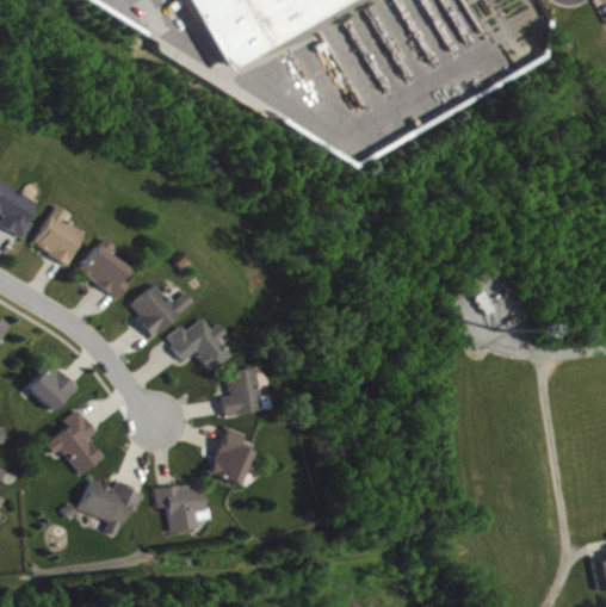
[(354,0),(260,53),(230,0),(354,0)]
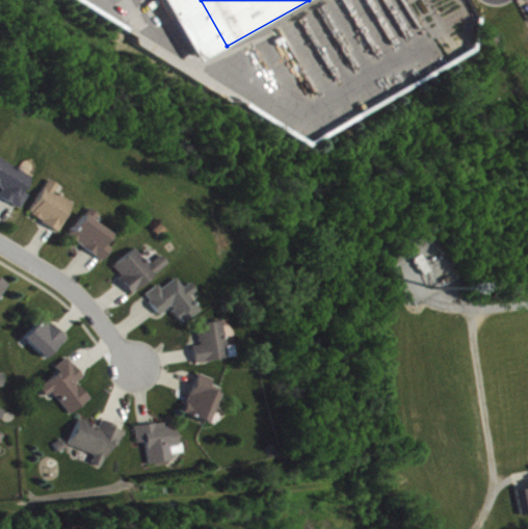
[(0,157),(0,188),(3,190),(0,195),(0,197),(6,202),(12,206),(14,205),(20,209),(28,197),(22,193),(31,178),(0,157)]
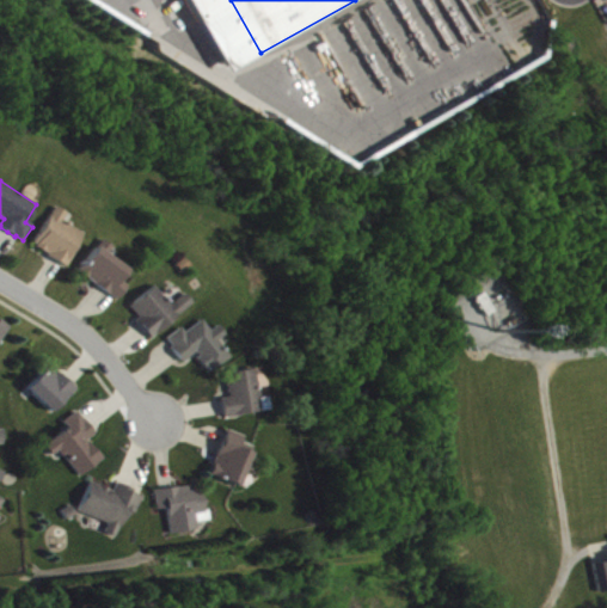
[(56,207),(35,243),(38,245),(37,247),(50,256),(49,257),(57,262),(68,268),(77,253),(74,251),(84,234),(63,221),(67,214),(56,207)]
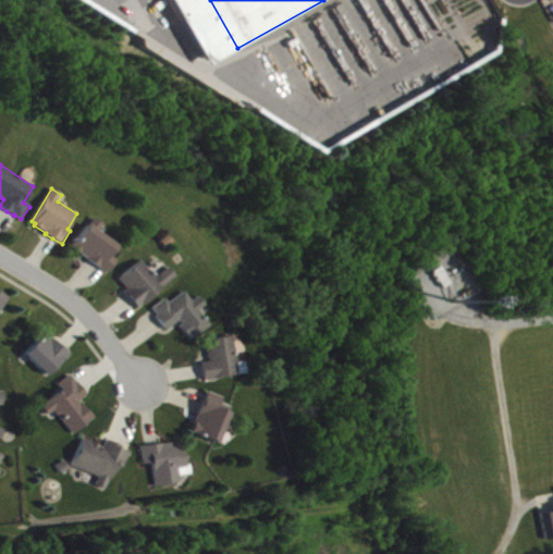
[(94,219),(72,248),(94,266),(107,275),(118,261),(113,258),(119,249),(97,233),(102,225),(94,219)]
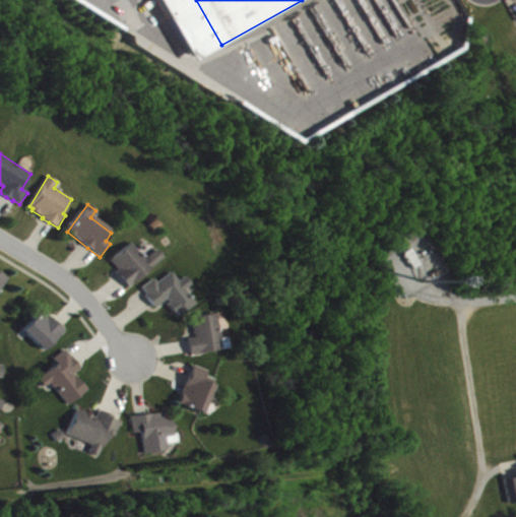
[(131,243),(111,261),(119,270),(116,273),(122,280),(128,287),(164,258),(157,250),(145,260),(131,243)]
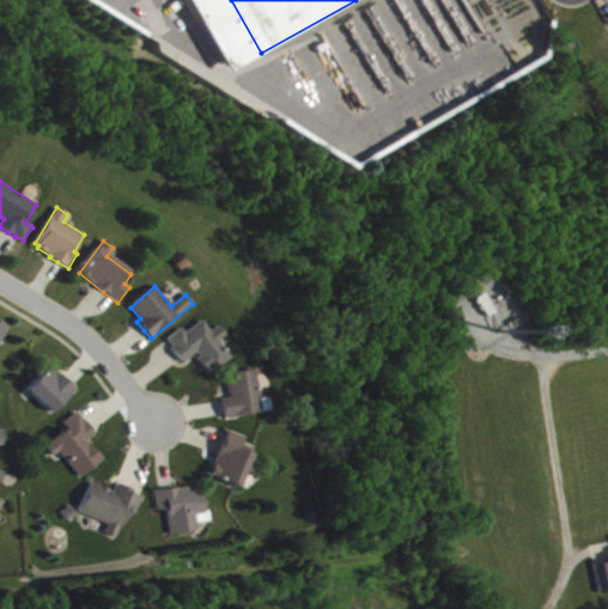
[(168,340),(182,329),(186,334),(202,321),(211,332),(218,326),(225,335),(218,341),(231,358),(212,372),(208,369),(206,371),(198,360),(200,358),(196,353),(182,364),(176,357),(171,351),(174,348),(168,340)]
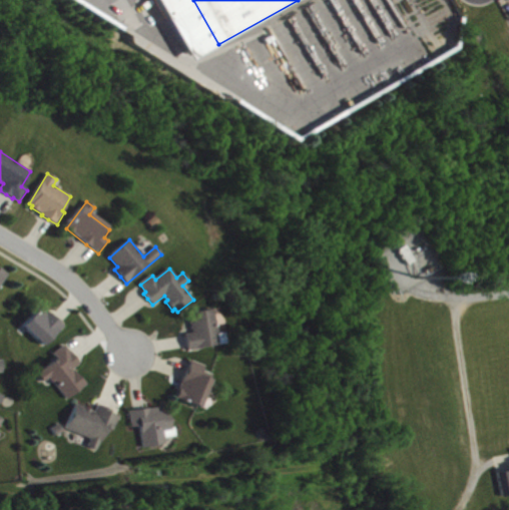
[(0,305),(15,280),(0,271),(0,305)]
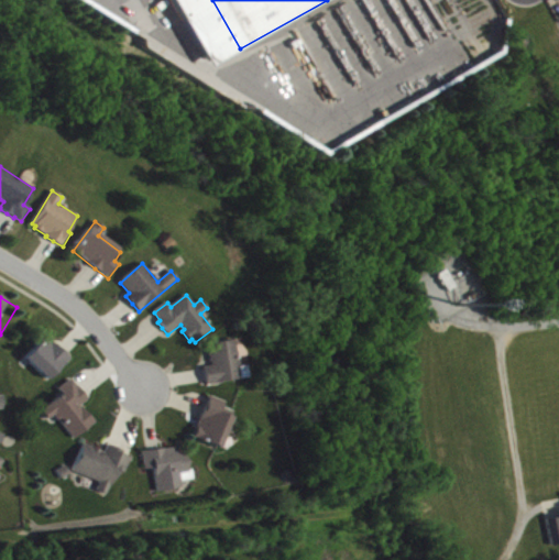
[(45,338),(25,359),(48,382),(70,359),(52,341),(51,343),(45,338)]
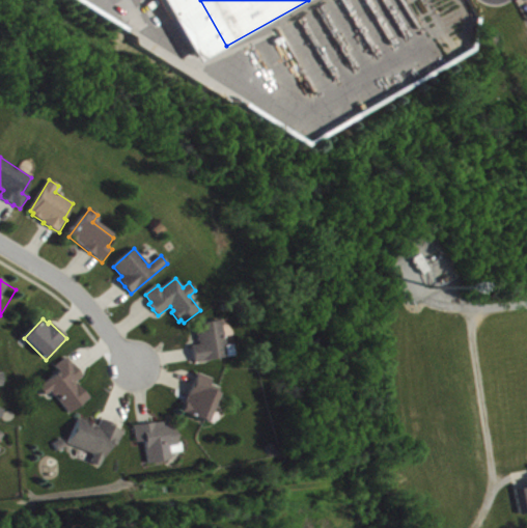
[(196,324),(220,320),(226,358),(194,363),(193,355),(192,345),(199,344),(196,324)]
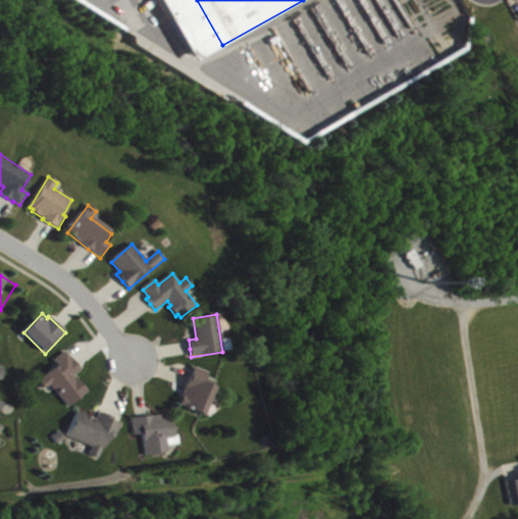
[(67,352),(55,361),(59,366),(40,380),(46,390),(52,384),(69,407),(88,393),(75,375),(82,370),(76,364),(67,352)]
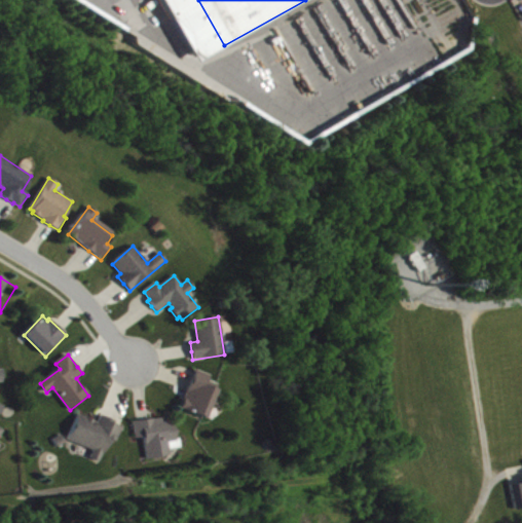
[(195,370),(190,383),(179,410),(202,420),(217,385),(208,381),(210,376),(195,370)]
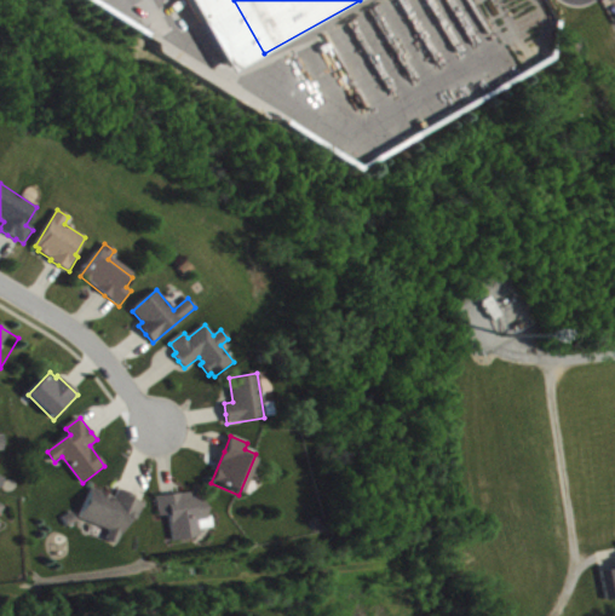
[(0,456),(11,458),(11,442),(0,441),(0,456)]
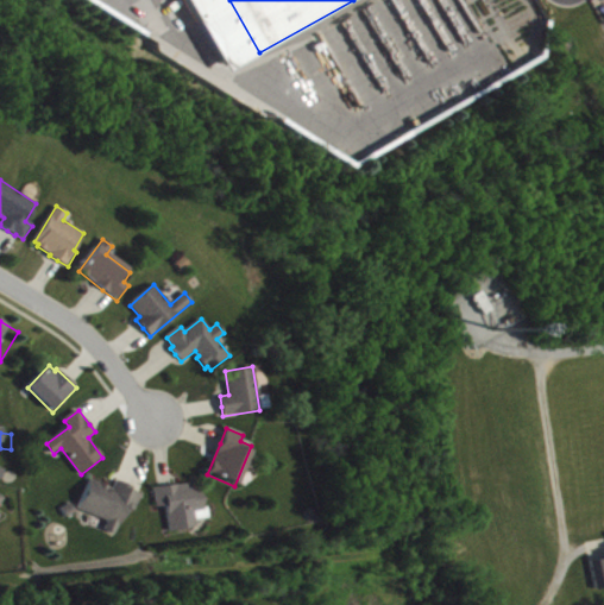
[(93,478),(80,505),(111,520),(107,527),(118,531),(129,505),(137,509),(143,493),(133,489),(134,486),(127,483),(119,479),(114,487),(93,478)]
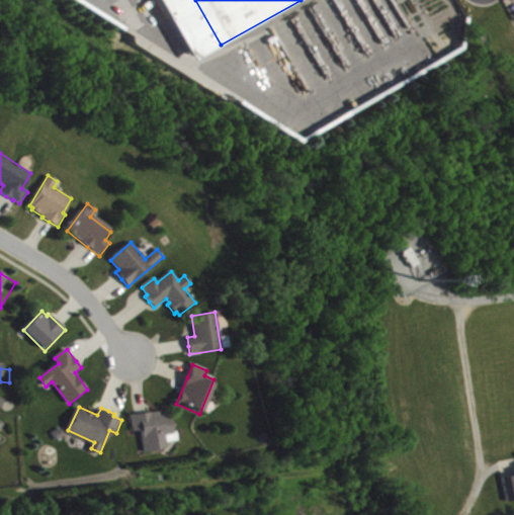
[(132,415),(142,413),(152,411),(152,412),(165,410),(166,416),(171,415),(174,432),(165,433),(168,447),(147,451),(143,429),(135,431),(132,415)]
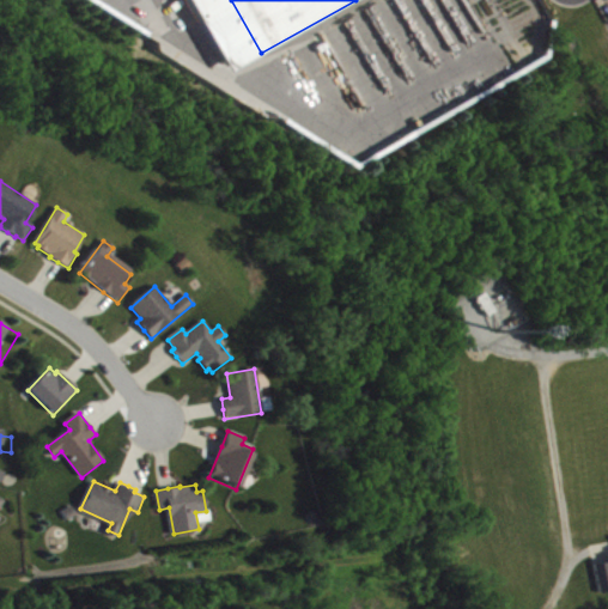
[(0,523),(11,507),(0,499),(0,523)]
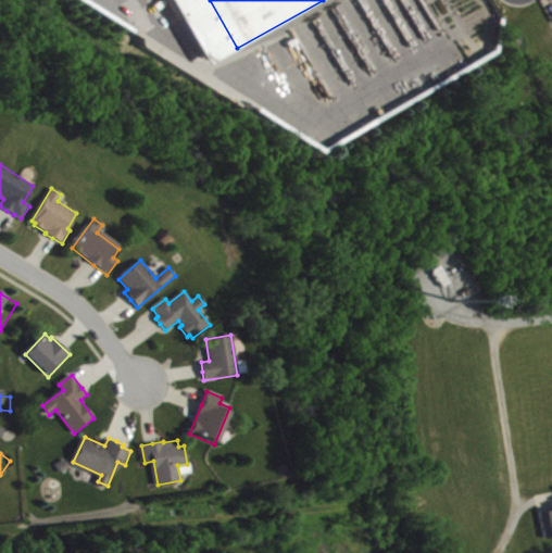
[(66,459),(60,464),(64,470),(72,466),(66,459)]
